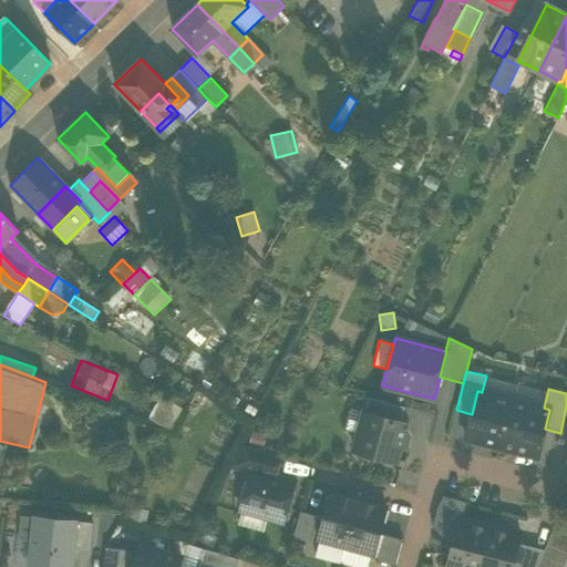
[(472,414),(465,439),(501,447),(514,400),(482,392),(477,391),(472,414)]
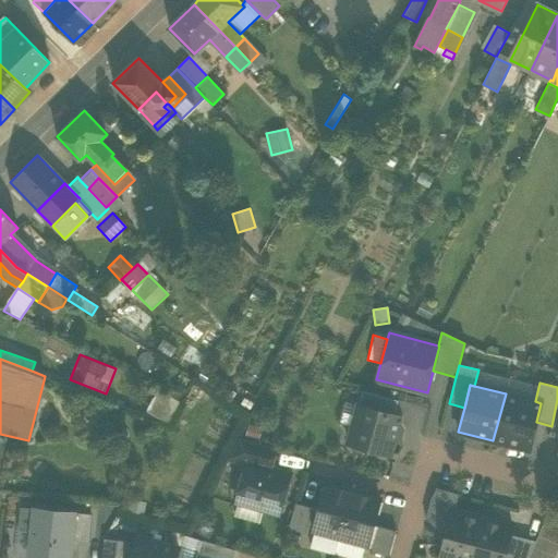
[(181,401),(158,389),(147,412),(169,423),(181,401)]
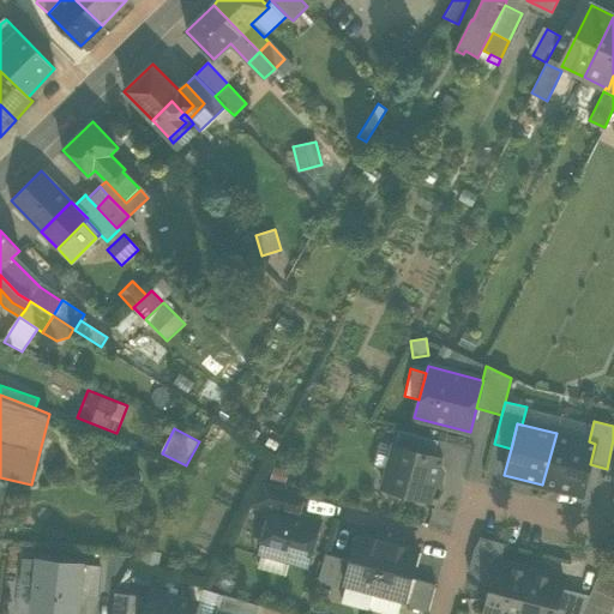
[(395,446),(433,457),(438,440),(398,429),(395,446)]
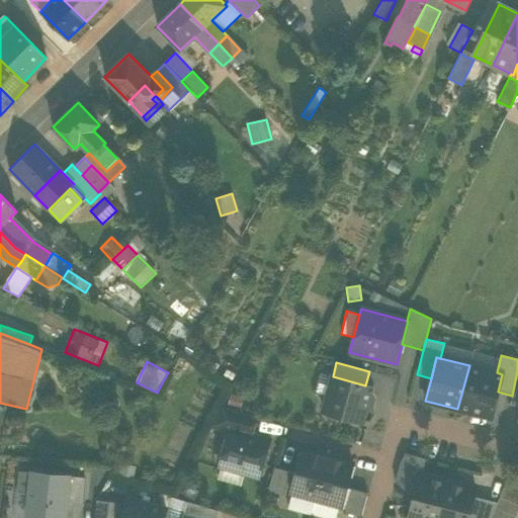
[(497,372),(469,365),(457,409),(491,417),(498,392),(502,374),(497,372)]
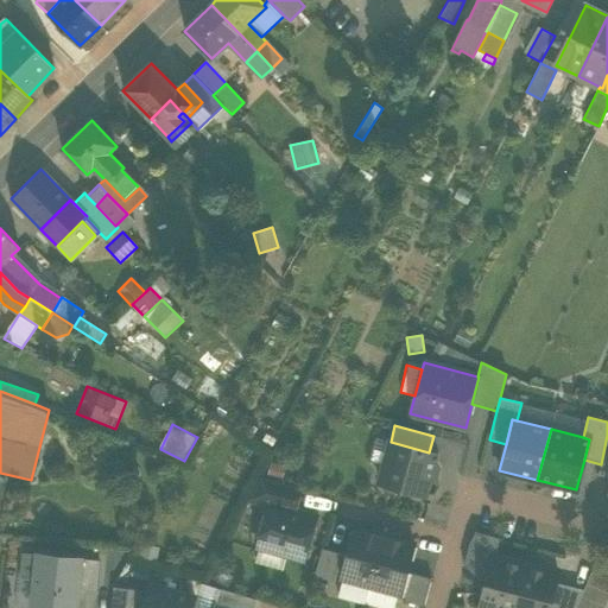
[(384,464),(391,442),(377,437),(371,461),(384,464)]
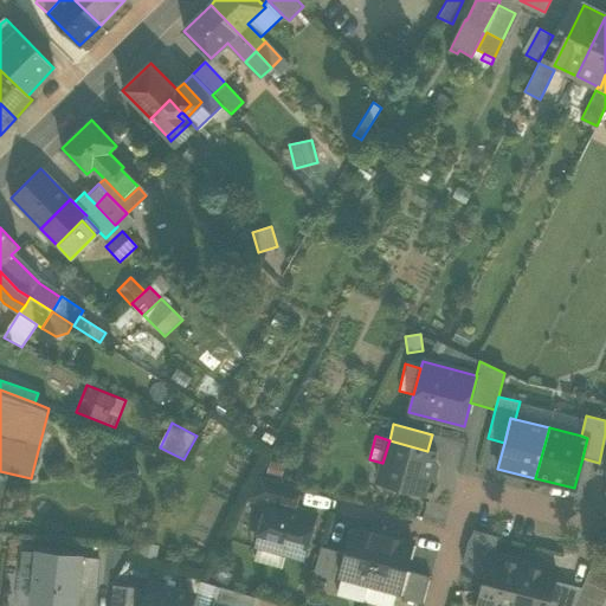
[(378,482),(424,494),(429,477),(433,474),(436,466),(432,461),(434,452),(427,451),(389,440),(382,463),(378,482)]
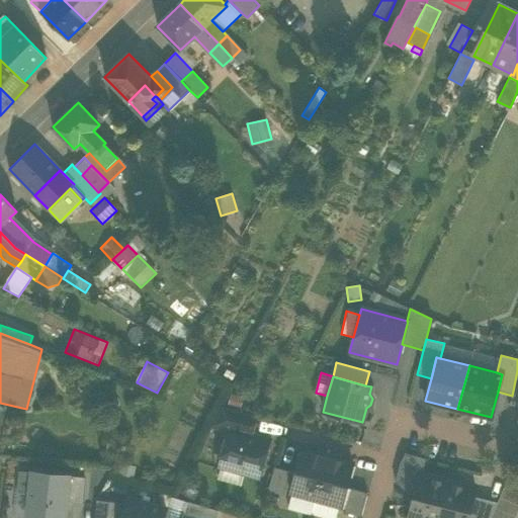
[(230,430),(251,435),(256,416),(222,407),(212,426),(230,431),(230,430)]
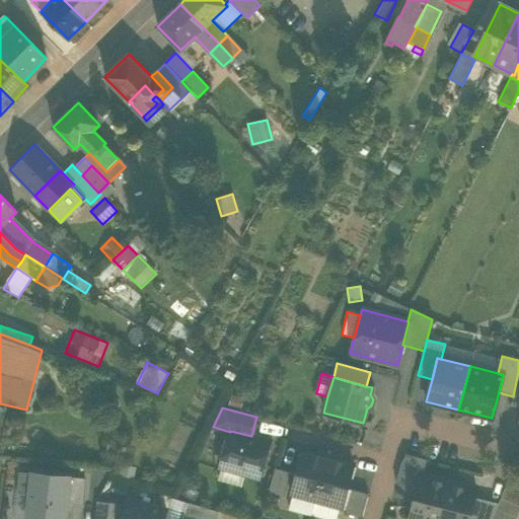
[(245,472),(260,476),(270,441),(251,436),(230,431),(230,432),(227,441),(222,443),(220,450),(223,455),(220,466),(222,466),(245,472)]
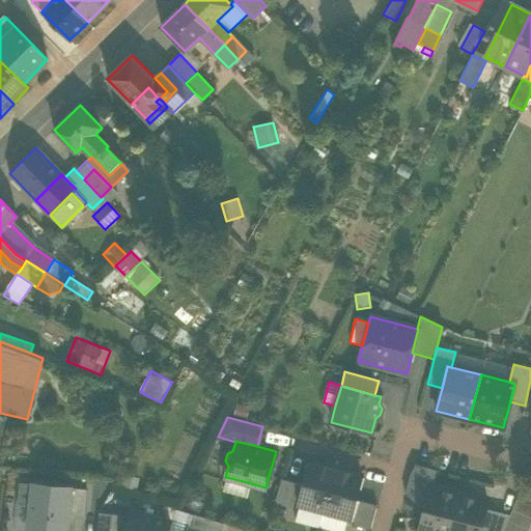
[(298,505),(299,505),(324,512),(335,468),(309,460),(298,505)]
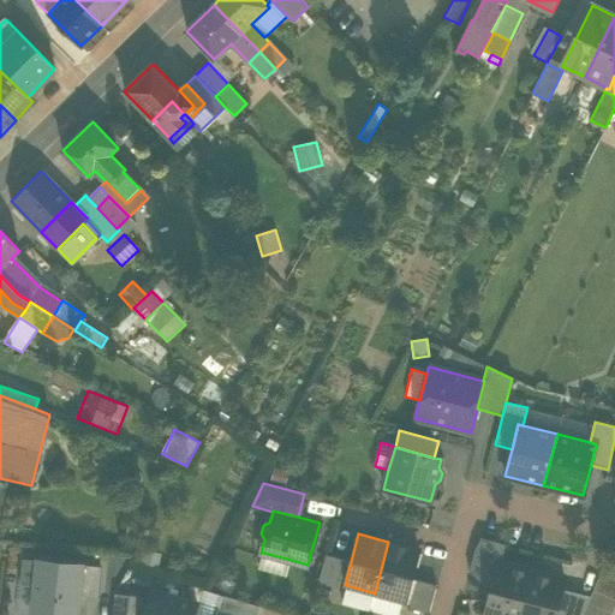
[(470,569),(496,577),(500,562),(501,563),(506,544),(481,538),(475,550),(470,569)]
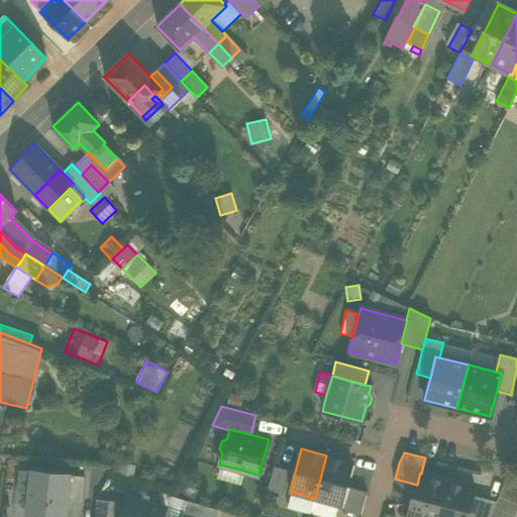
[(351,462),(326,455),(315,499),(338,505),(339,506),(351,462)]
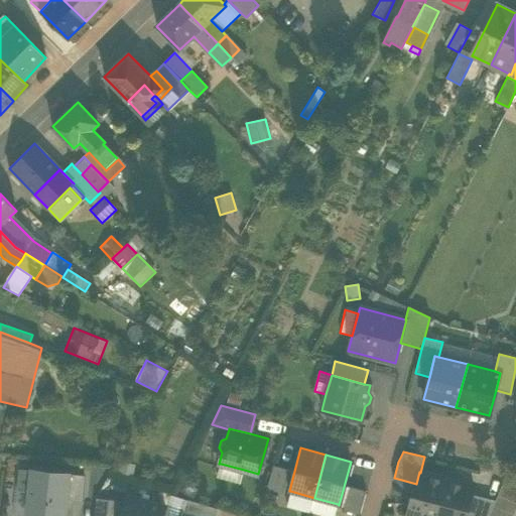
[(244,470),(221,464),(217,478),(240,484),(244,470)]
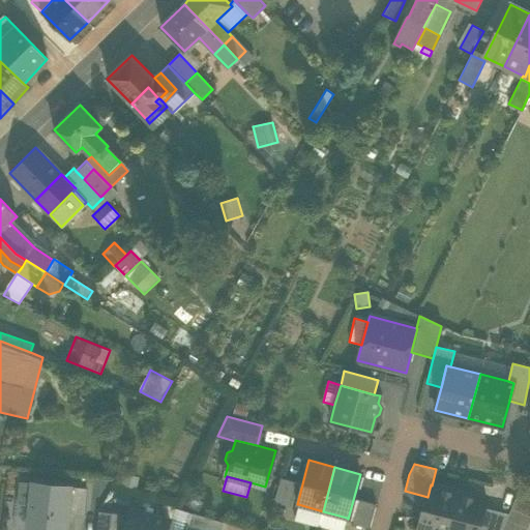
[(273,502),(291,506),(297,482),(281,478),(273,502)]
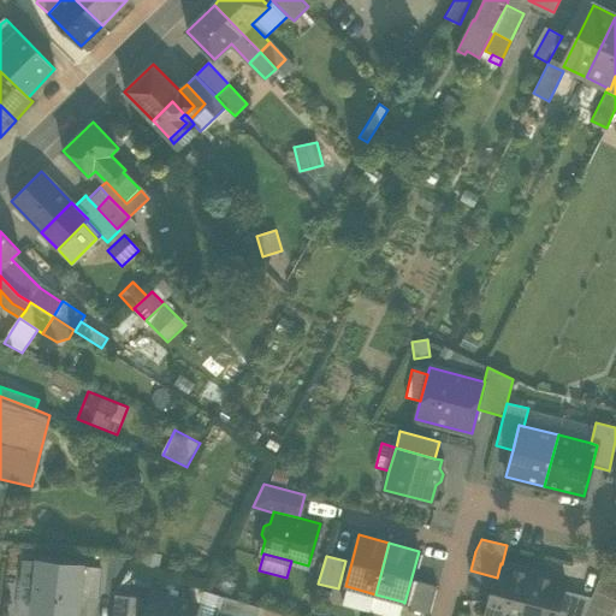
[(19,586),(34,587),(36,561),(23,560),(19,586)]
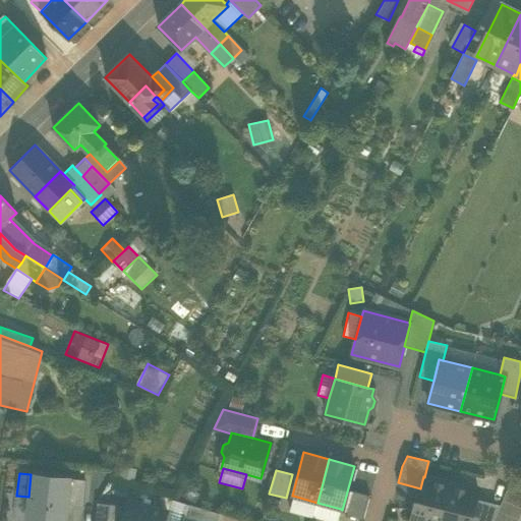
[(29,497),(16,496),(14,518),(26,519),(45,520),(66,520),(68,503),(70,478),(31,474),(29,497)]
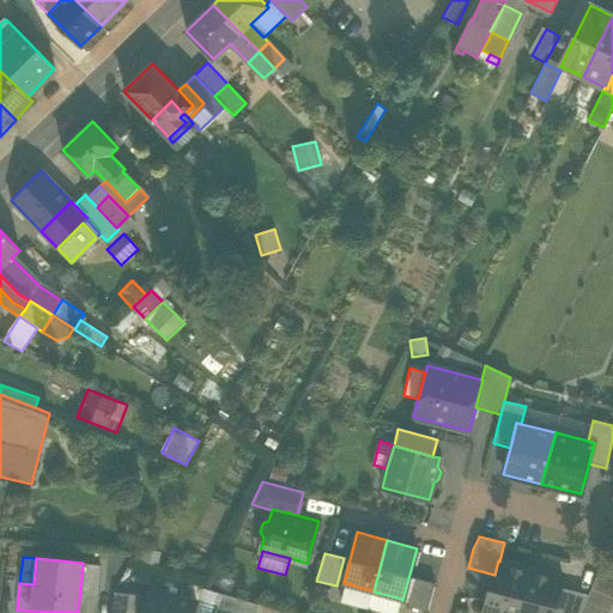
[(484,612),(519,612),(530,569),(499,562),(498,560),(495,575),(484,612)]
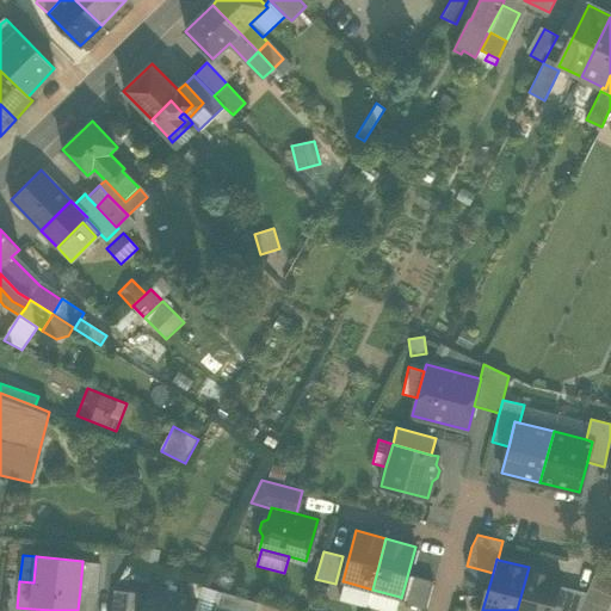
[(82,561),(80,590),(96,592),(99,563),(82,561)]
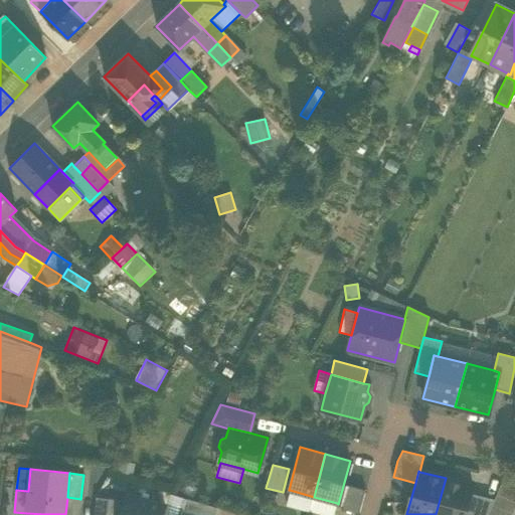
[(514,477),(505,473),(501,484),(514,489),(514,477)]
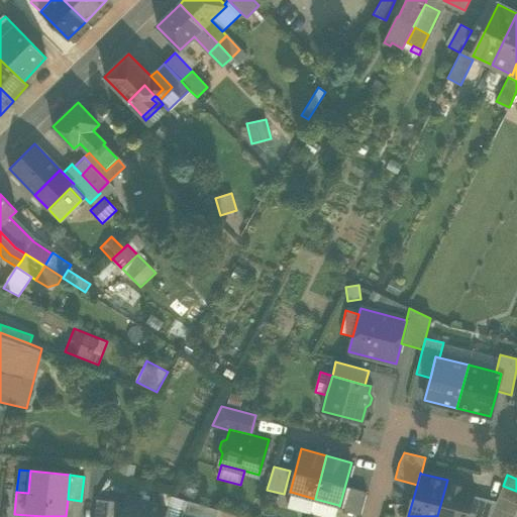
[(475,488),(447,480),(437,516),(467,516),(473,496),(475,488)]
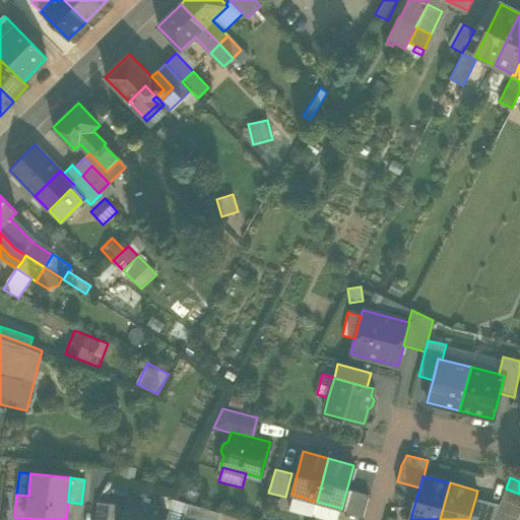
[(519,494),(506,489),(502,500),(519,507),(519,494)]
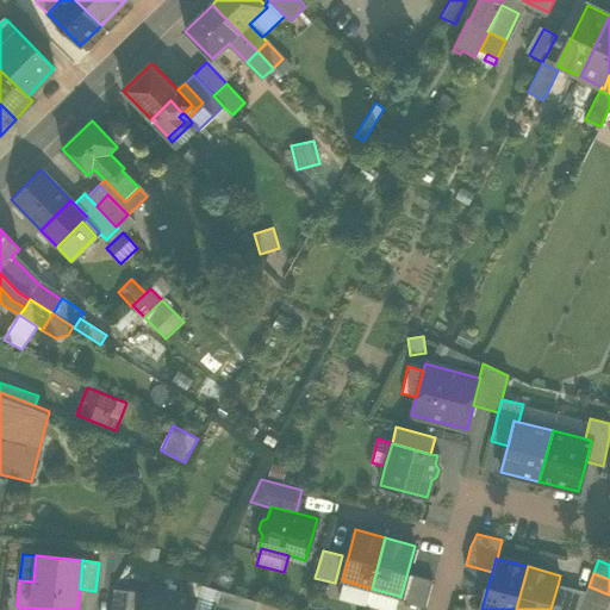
[(405,603),(424,608),(433,580),(412,576),(405,603)]
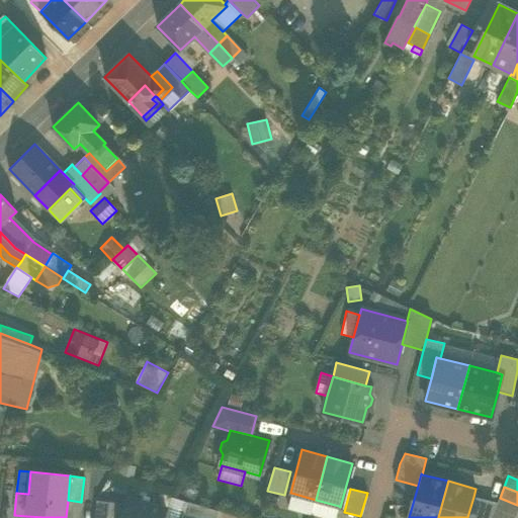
[(312,514),(316,500),(291,493),(288,507),(291,508),(290,508),(312,514)]
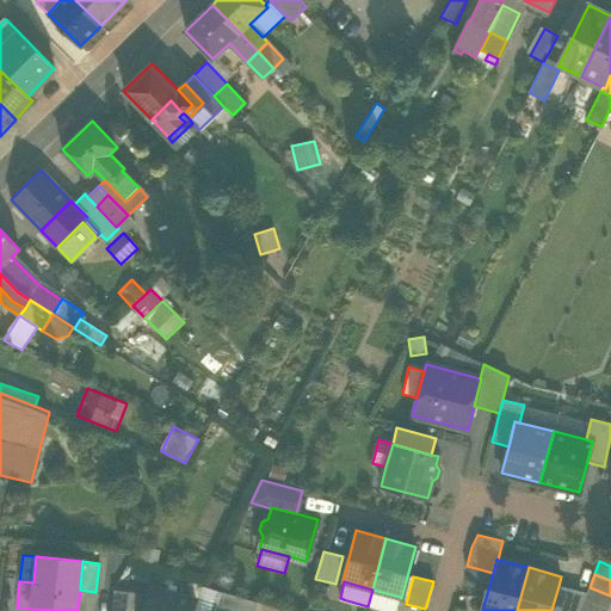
[(551,610),(579,610),(584,599),(586,593),(559,586),(551,610)]
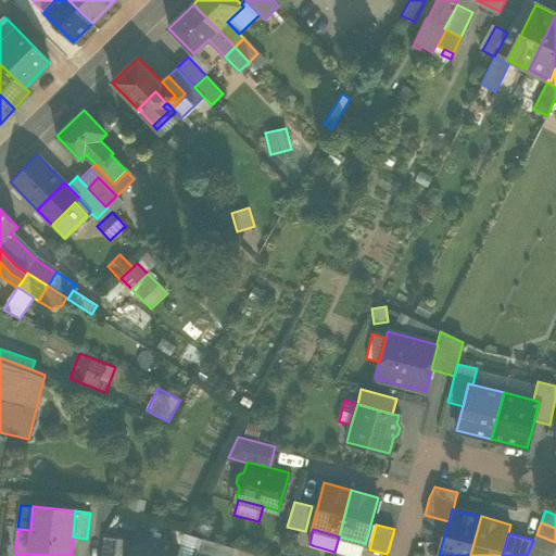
[(175,555),(178,545),(137,534),(135,541),(130,555),(175,555)]
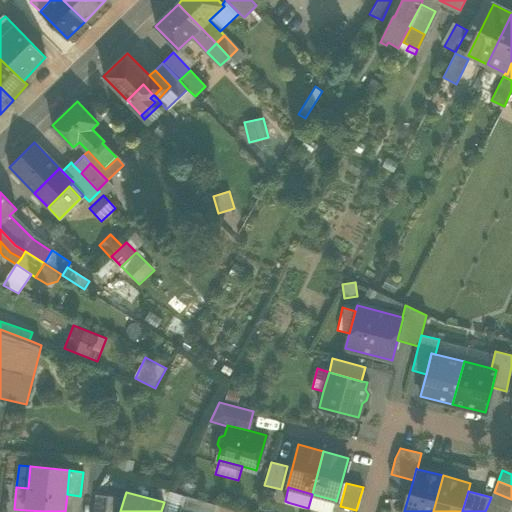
[(180,511),(182,508),(185,496),(169,492),(163,511),(180,511)]
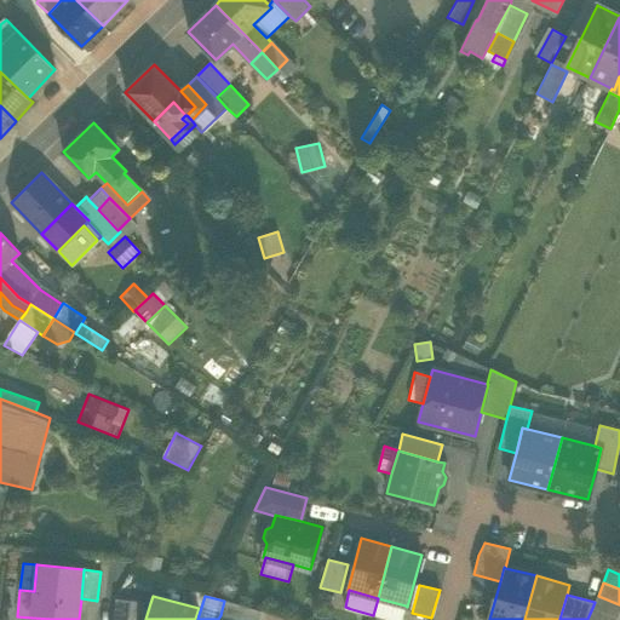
[(595,602),(592,608),(618,619),(619,612),(619,604),(598,596),(595,602)]
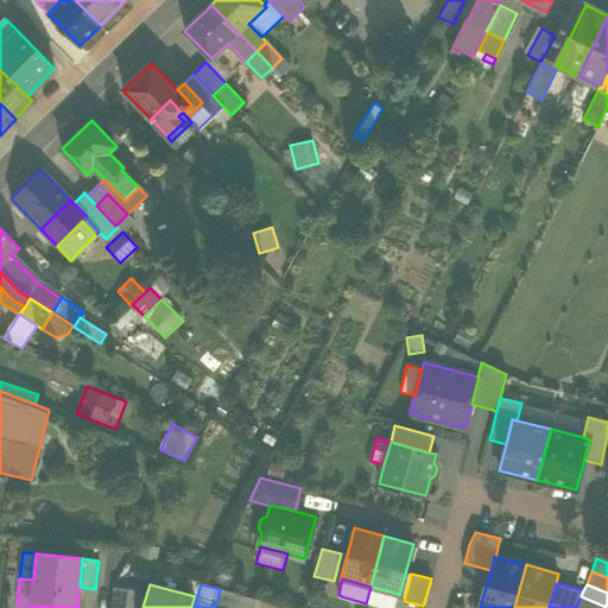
[(371,587),(366,603),(384,607),(393,607),(398,594),(371,587)]
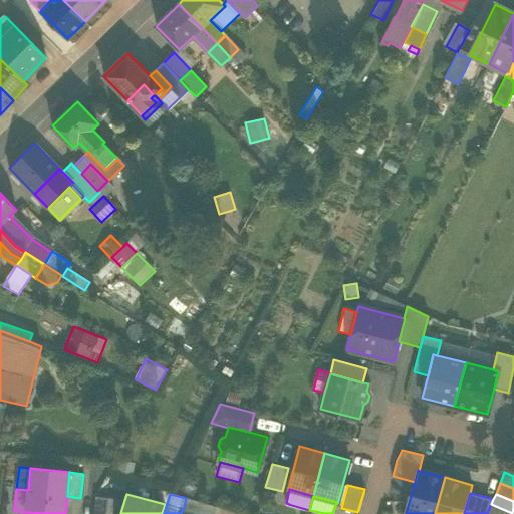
[(105,513),(107,498),(95,497),(93,513),(105,513)]
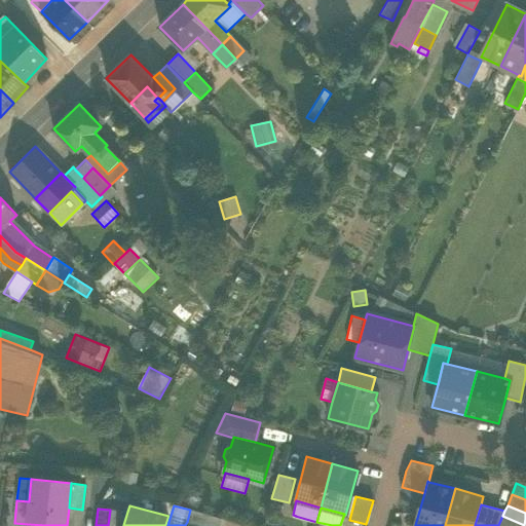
[(123,525),(127,512),(110,510),(108,525),(123,525)]
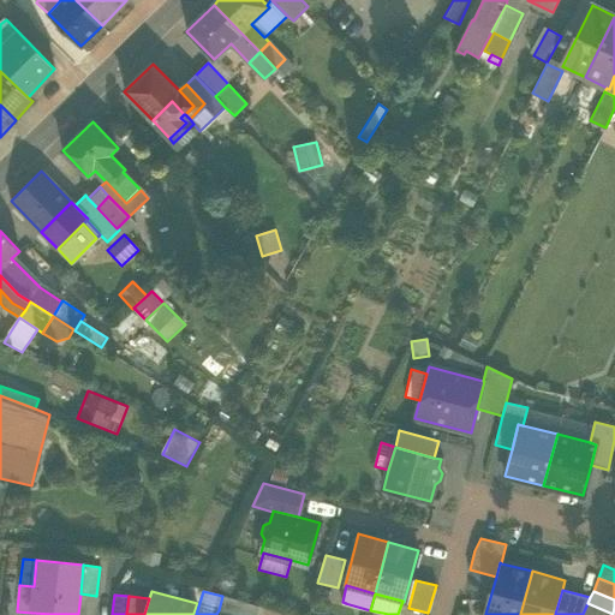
[(219,610),(236,614),(256,614),(260,607),(222,596),(219,610)]
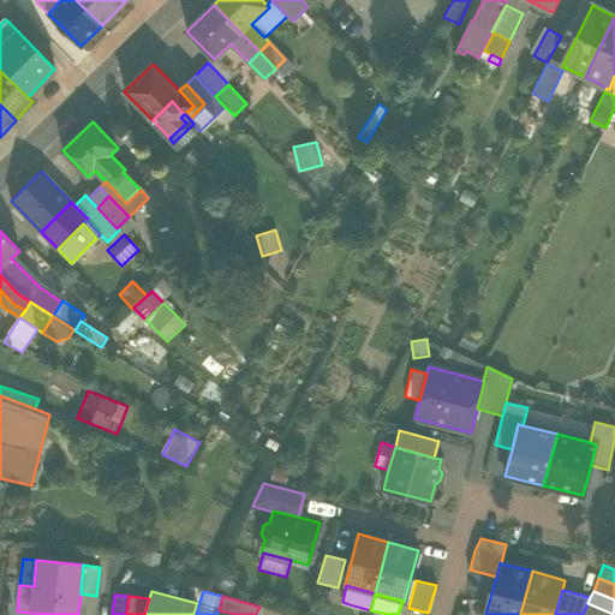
[(587,603),(583,614),(611,614),(613,614),(587,603)]
